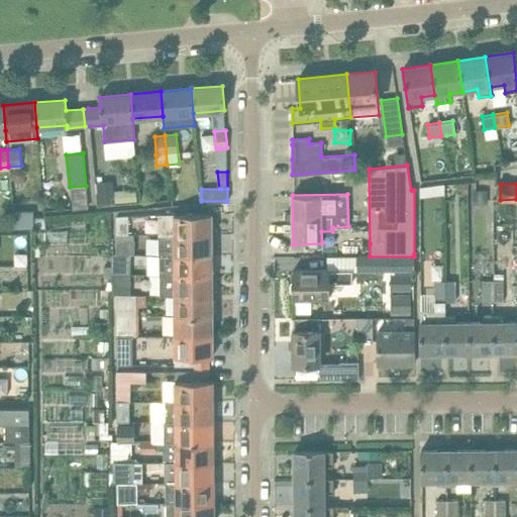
[(501,270),(502,246),(489,245),(490,209),(482,209),(480,269),(501,270)]
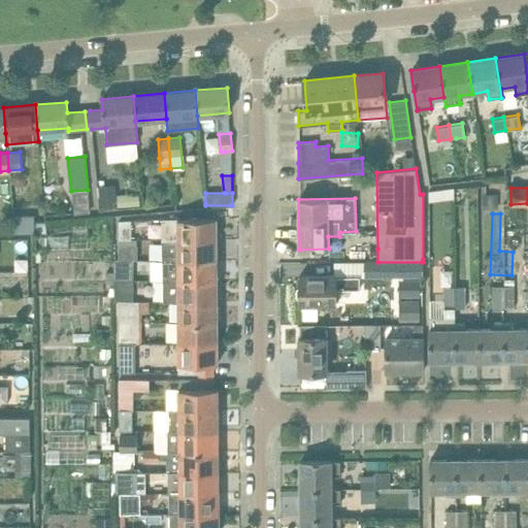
[(217,237),(216,218),(161,219),(162,238),(217,237)]
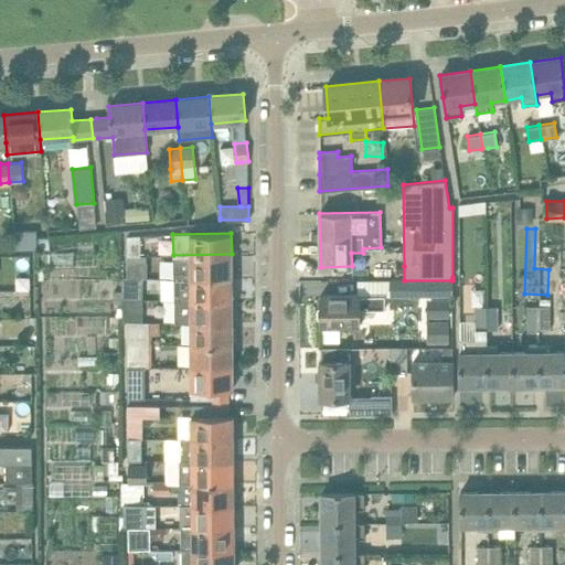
[(127,236),(127,255),(140,255),(140,236),(127,236)]
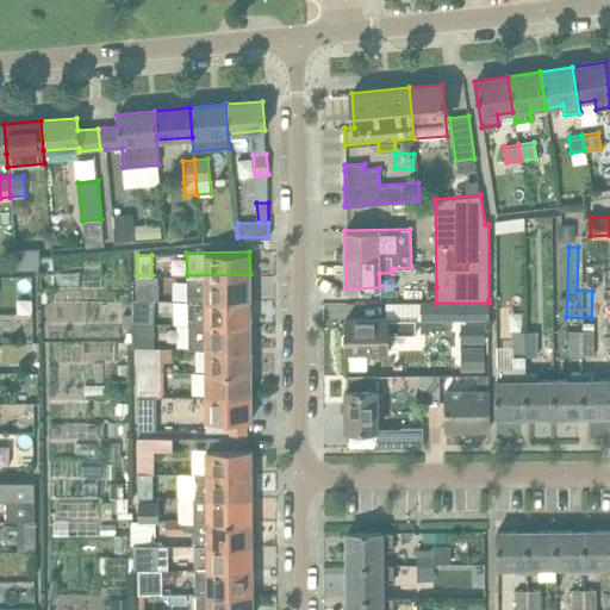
[(250,299),(250,274),(187,275),(187,299),(250,299)]
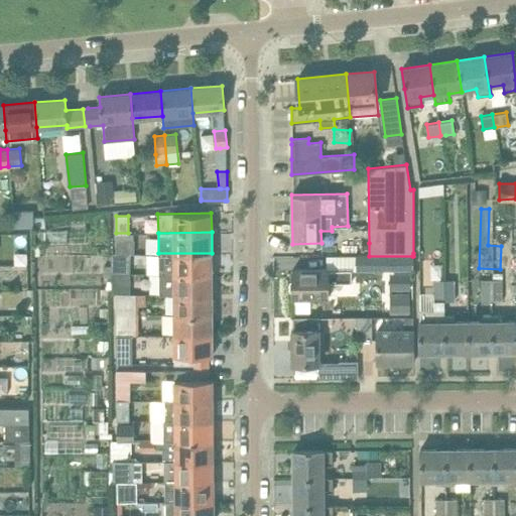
[(134,254),(134,234),(128,233),(116,233),(115,253),(130,254),(134,254)]
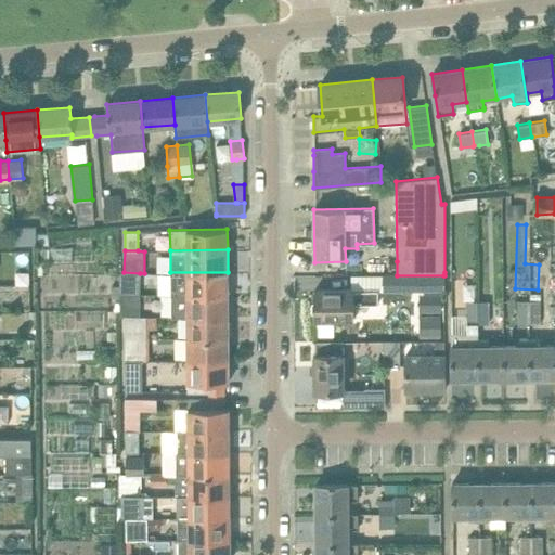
[(28,284),(29,259),(16,258),(15,283),(28,284)]
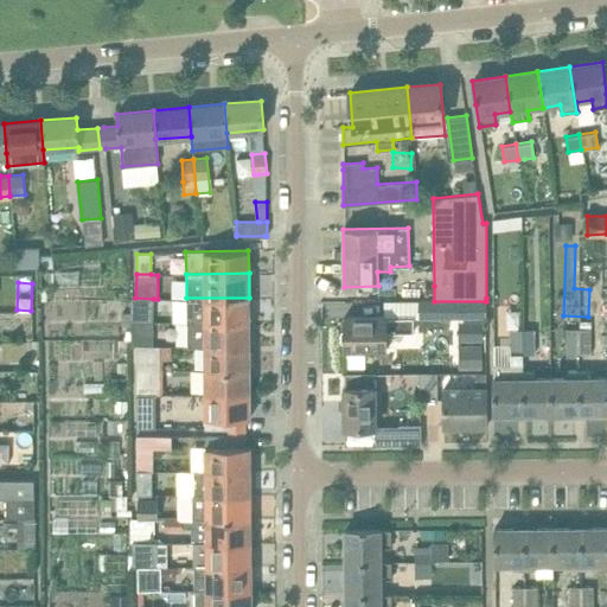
[(131,312),(131,321),(153,321),(153,299),(135,298),(131,298),(131,312)]
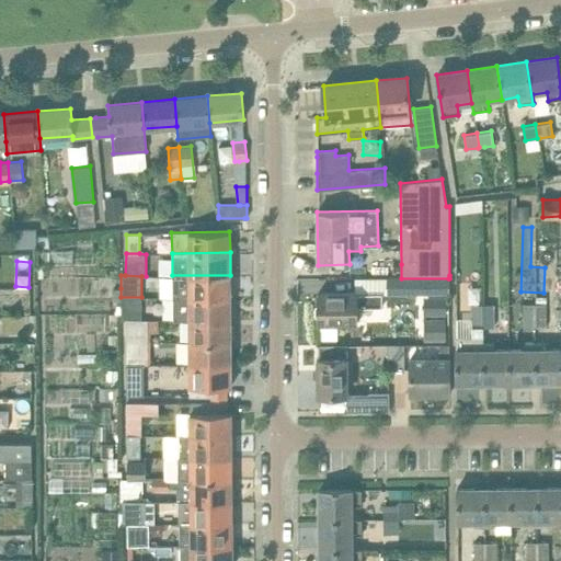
[(230,275),(172,275),(172,297),(230,297),(230,275)]
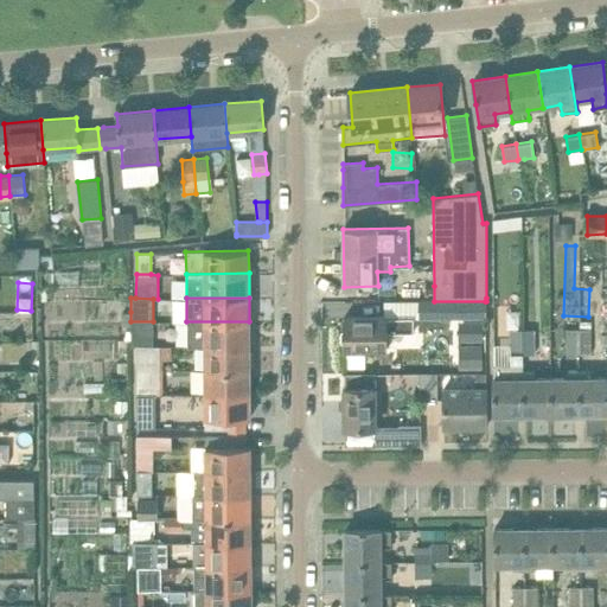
[(485,319),(485,301),(434,301),(417,301),(417,319),(485,319)]
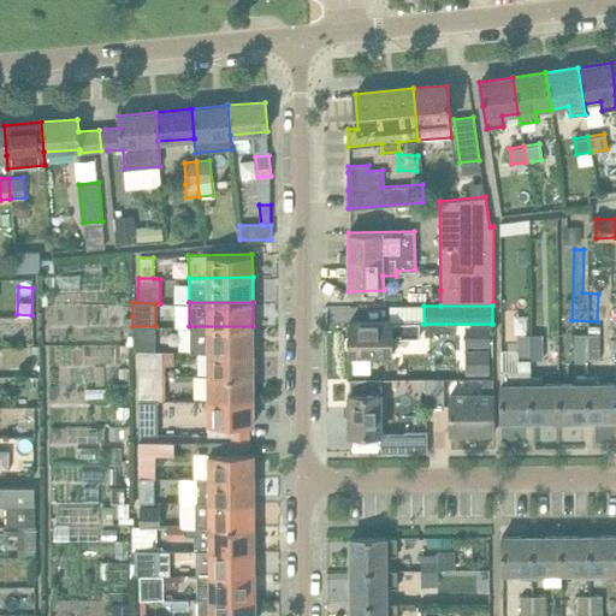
[(123,317),(123,330),(132,330),(132,326),(132,317),(123,317)]
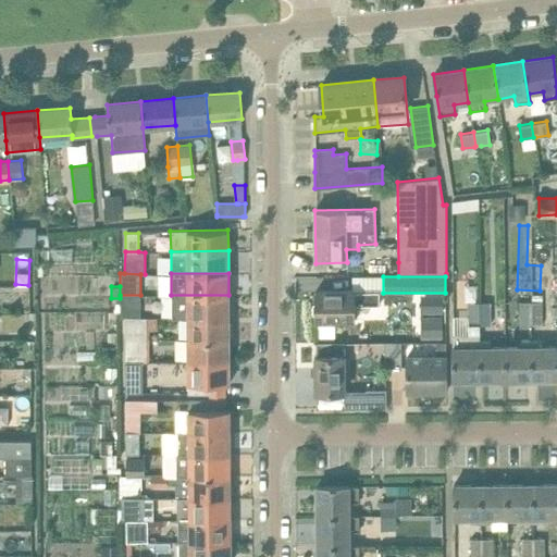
[(375,304),(375,291),(316,291),(316,320),(355,320),(355,304),(375,304)]
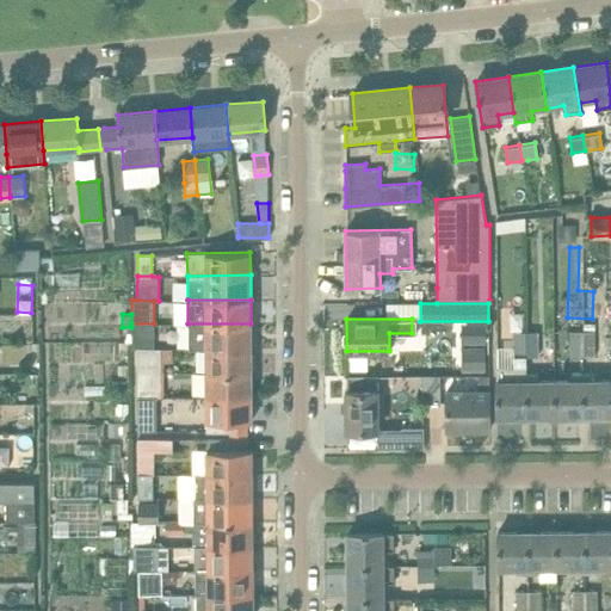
[(154,323),(131,323),(131,327),(131,347),(137,347),(154,347),(154,323)]
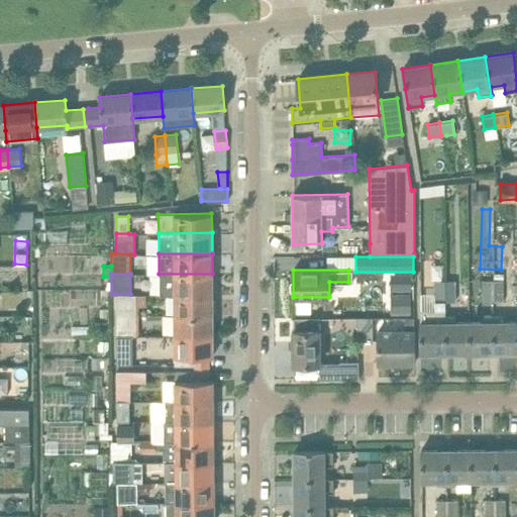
[(212,274),(159,274),(159,294),(212,294),(212,274)]
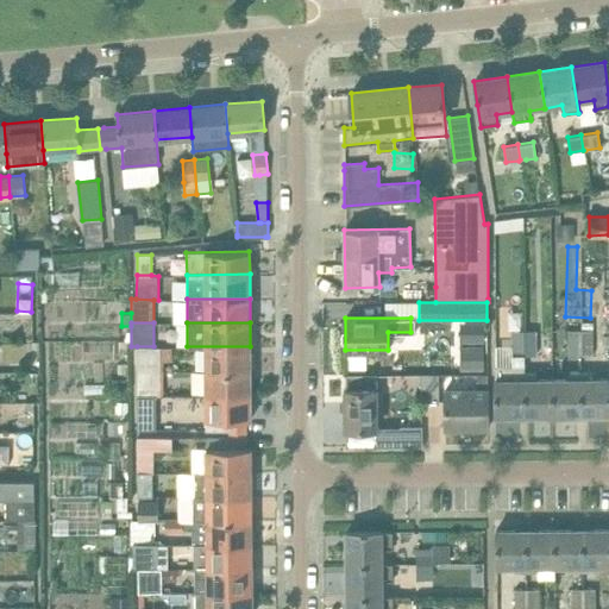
[(537,355),(537,330),(523,331),(523,355),(537,355)]
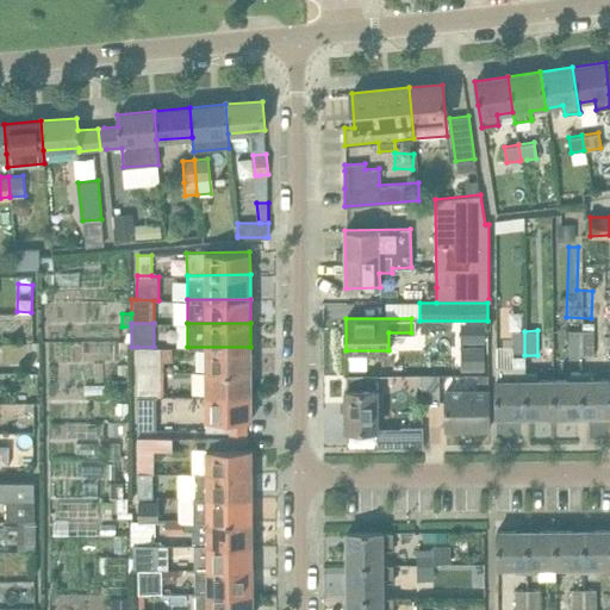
[(572,330),(568,330),(568,353),(568,355),(582,355),(582,330),(572,330)]
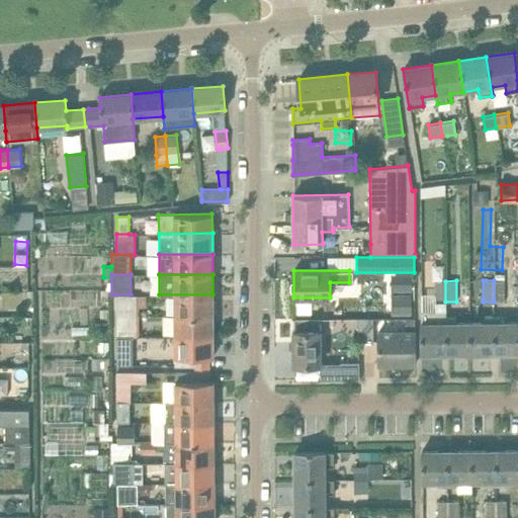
[(494,280),(494,301),(505,301),(504,280),(501,280),(495,280),(494,280)]
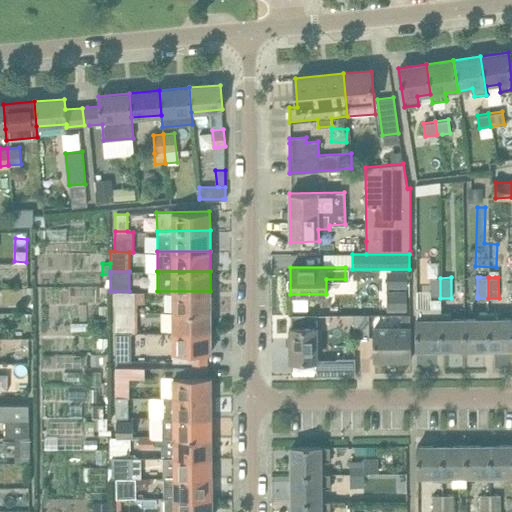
[(440,298),(440,278),(430,278),(430,298),(440,298)]
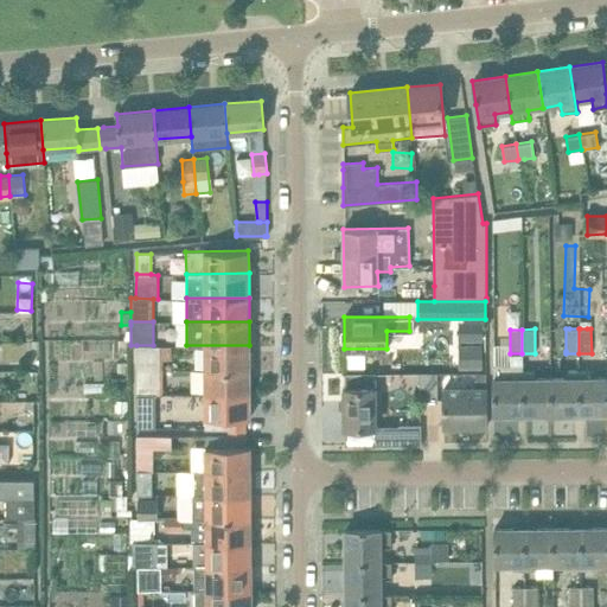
[(153,346),(153,345),(136,345),(136,370),(164,369),(164,359),(166,359),(166,346),(153,346)]
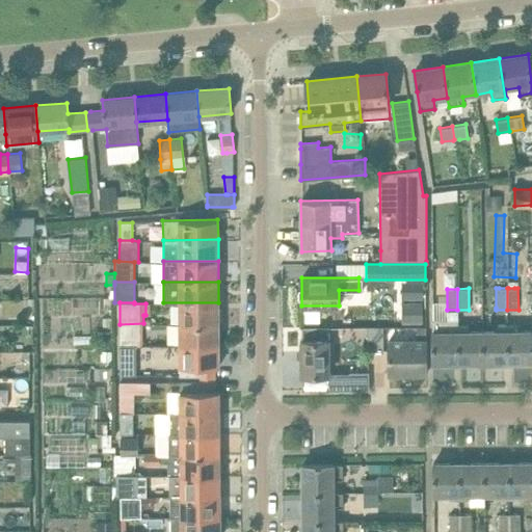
[(218,302),(179,303),(179,323),(218,323),(218,302)]
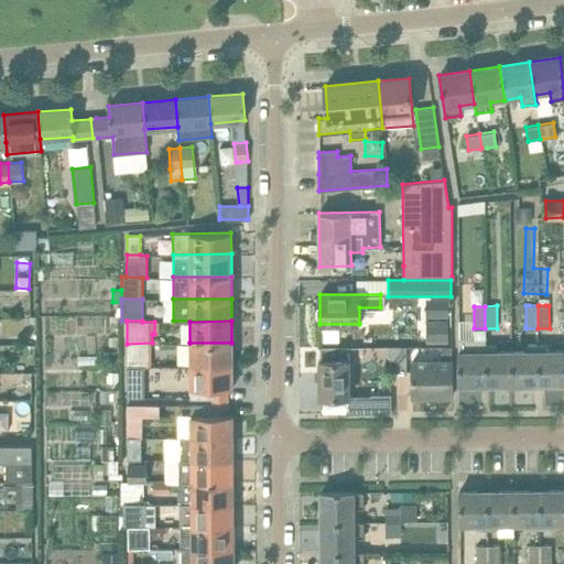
[(486,338),(458,338),(458,351),(458,362),(458,384),(483,384),(486,384),(486,344),(486,338)]
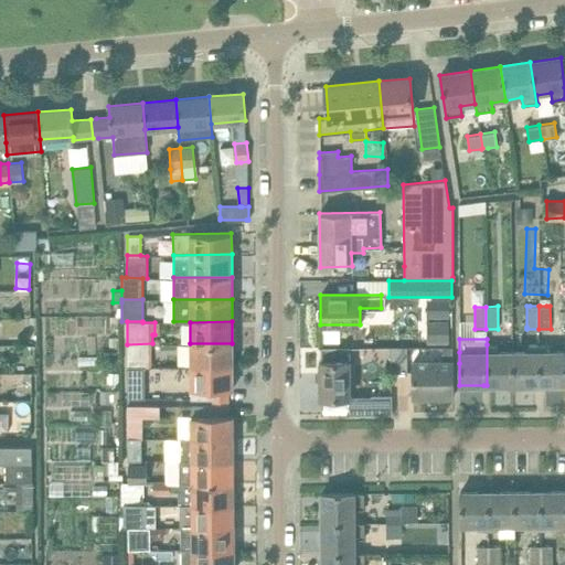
[(151,365),(152,343),(127,344),(126,365),(151,365)]
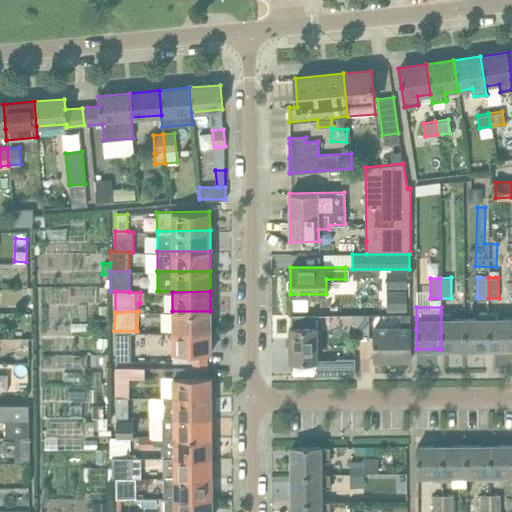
[(210,331),(210,311),(172,311),(172,331),(210,331)]
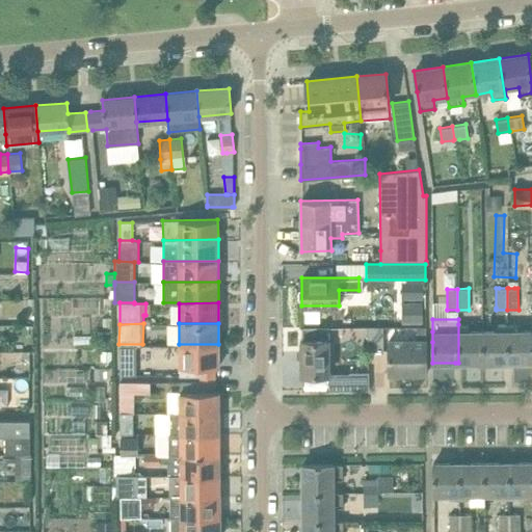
[(458,324),(458,363),(462,363),(482,363),(482,331),(469,331),(468,324),(458,324)]
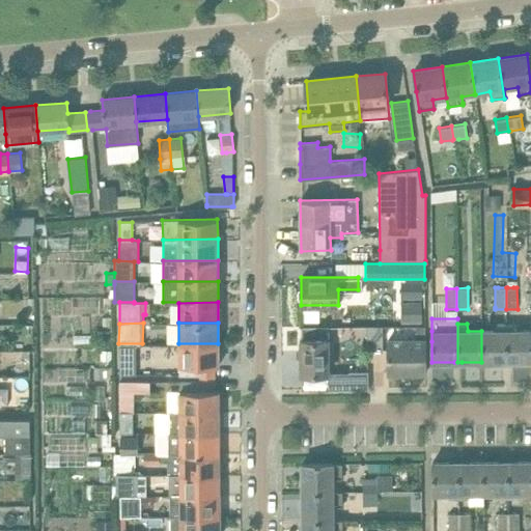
[(506,362),(506,324),(496,324),(496,331),(481,331),(481,362),(506,362)]
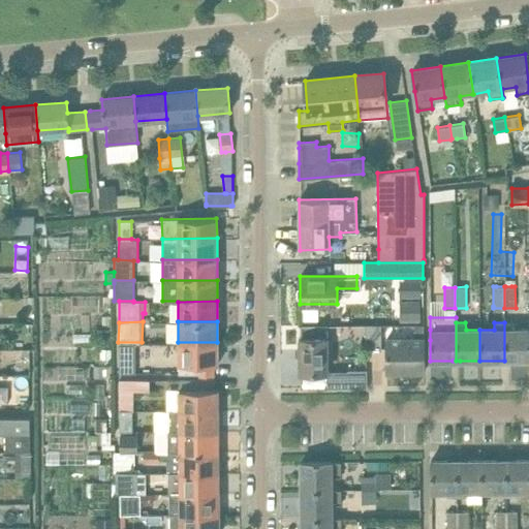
[(515,322),(504,322),(504,361),(528,360),(528,328),(515,329),(515,322)]
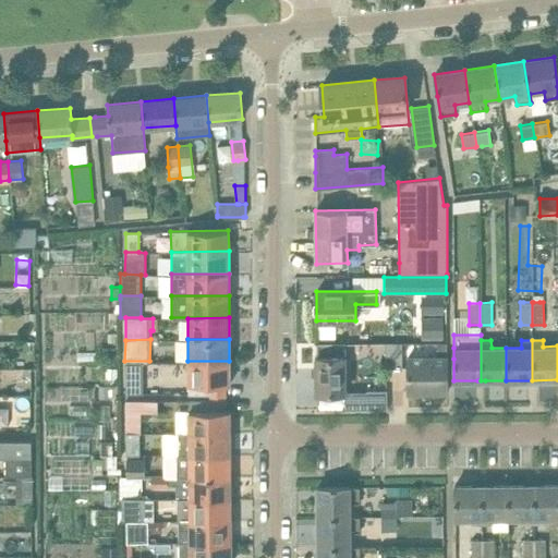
[(402,342),(385,342),(385,368),(402,368),(402,342)]
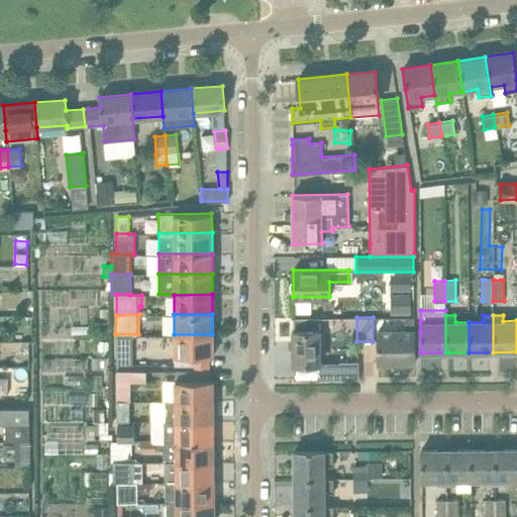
[(319,318),(293,318),(293,365),(297,365),(297,380),(335,379),(334,364),(319,364),(319,318)]
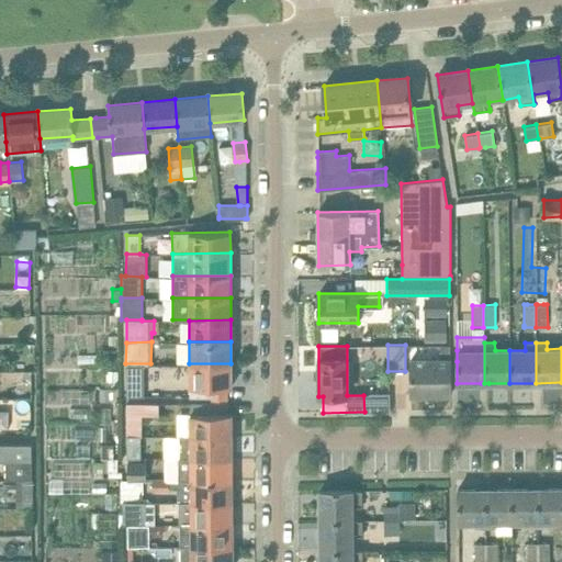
[(450,395),(450,346),(440,346),(441,359),(411,359),(411,395),(450,395)]
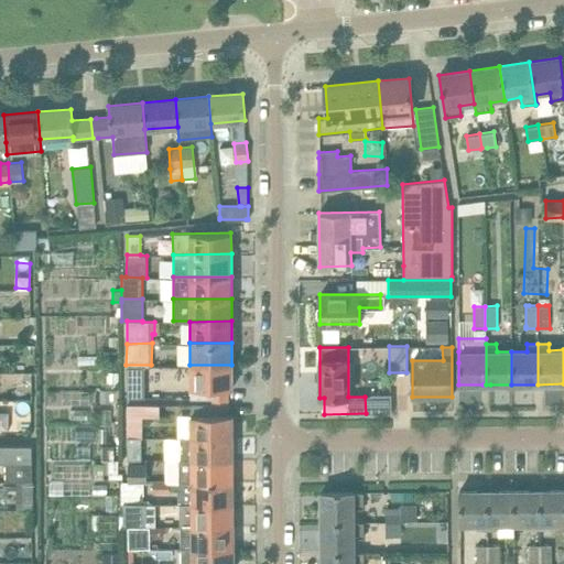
[(141,398),(142,366),(126,365),(126,379),(127,379),(126,398),(141,398)]
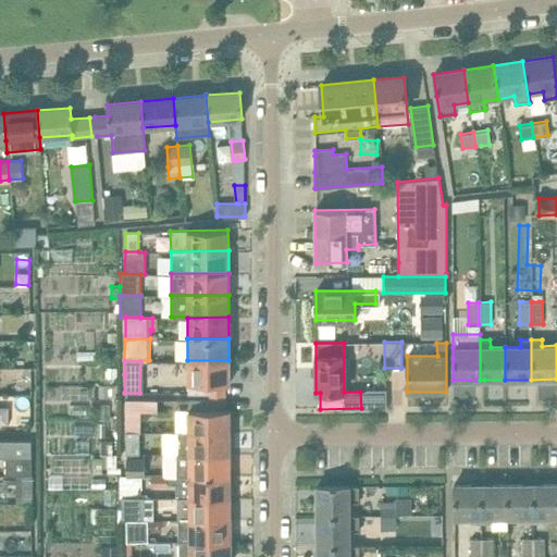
[(230,384),(229,360),(187,360),(187,394),(225,394),(225,384),(230,384)]
